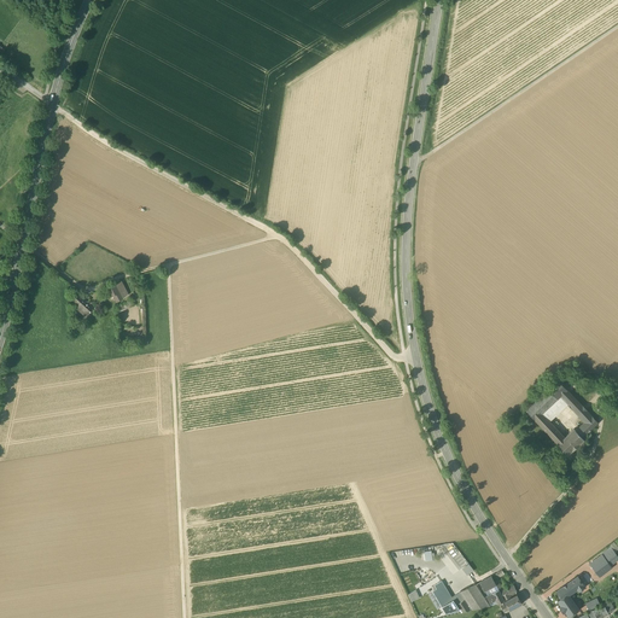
[(108,289),(111,297),(112,296),(120,292),(116,285),(116,284),(108,289)]
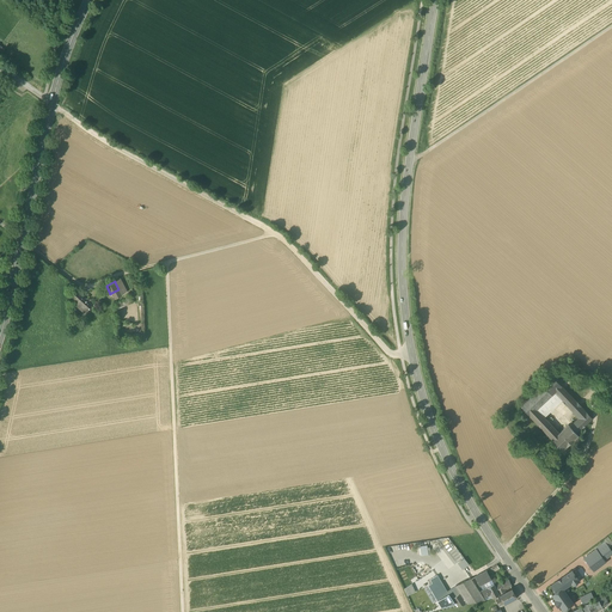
[(115,299),(122,295),(118,289),(111,293),(115,299)]
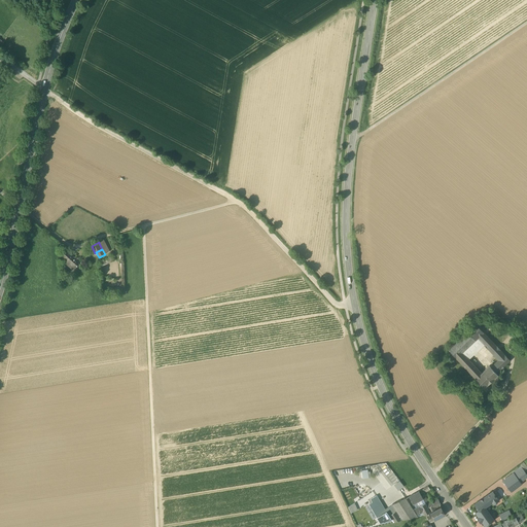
[(62,259),(72,269),(78,262),(67,252),(63,256),(64,257),(62,259)]
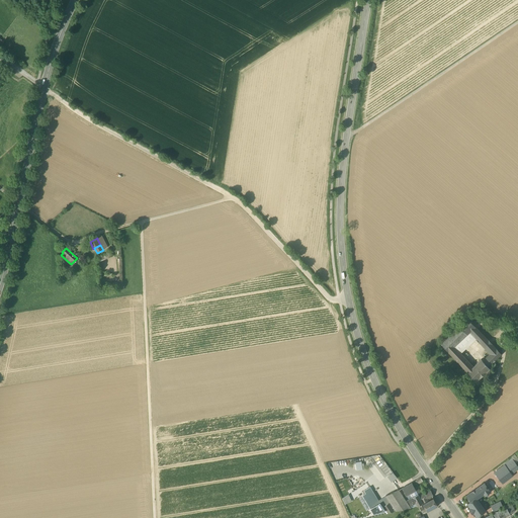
[(481,308),(487,314),(492,308),(487,303),(481,308)]
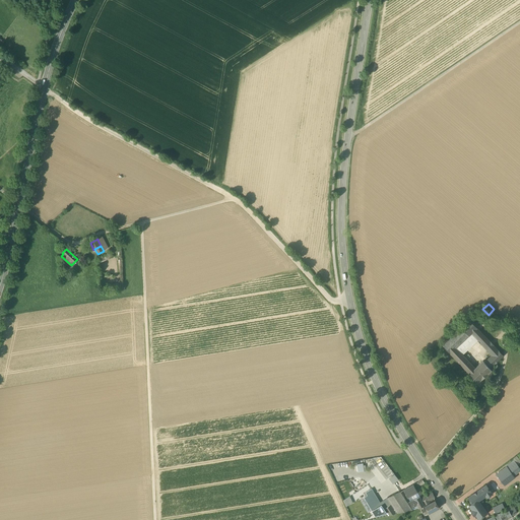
[(442,345),(450,353),(456,348),(471,334),(477,340),(484,347),(488,350),(494,345),(490,342),(469,320),(442,345)]
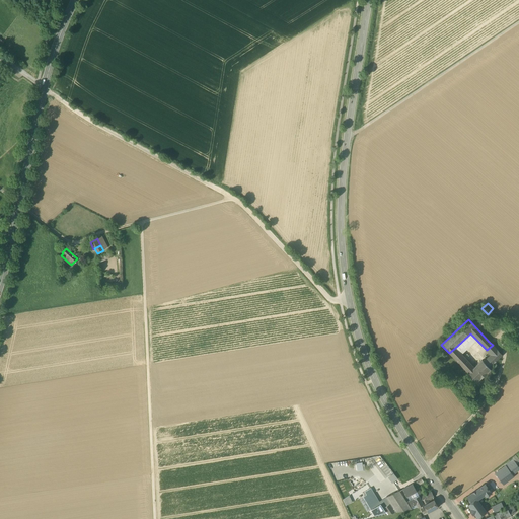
[(470,334),(455,348),(461,354),(476,340),(470,334)]
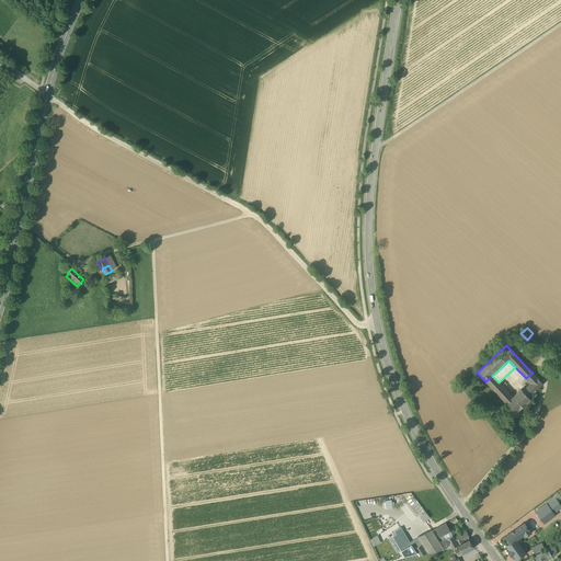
[(542,385),(533,373),(526,378),(530,384),(523,391),(528,398),(542,385)]
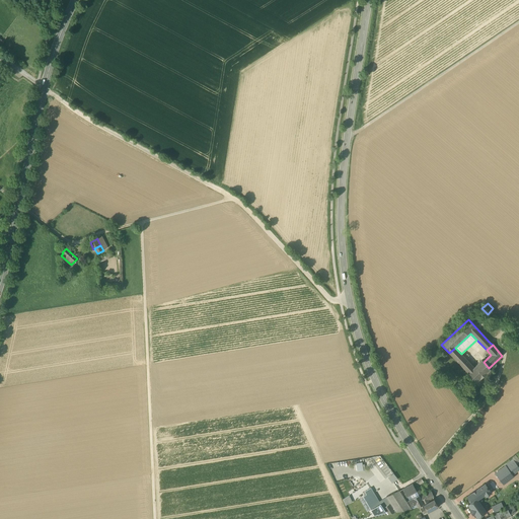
[(473,368),(461,354),(455,348),(449,353),(467,373),(473,368)]
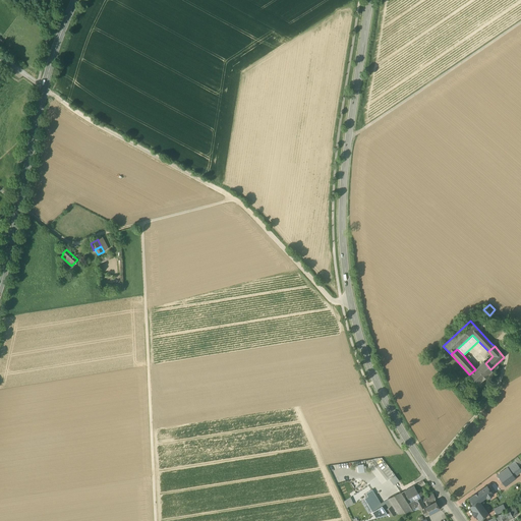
[(469,374),(478,384),(491,370),(490,369),(485,363),(483,361),(475,369),(469,374)]
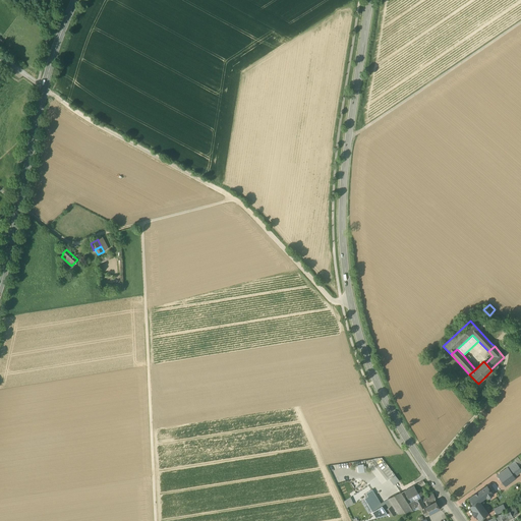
[(508,468),(511,472),(514,476),(520,471),(520,470),(518,466),(515,462),(508,468)]
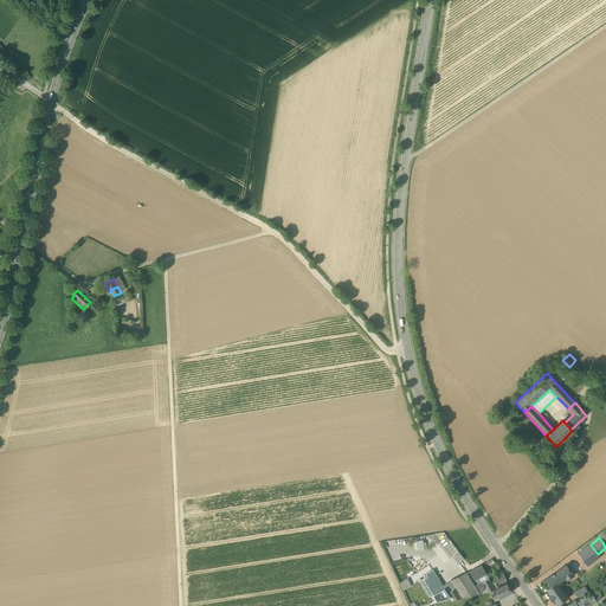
[(591,543),(578,553),(582,559),(594,549),(591,545),(591,543)]
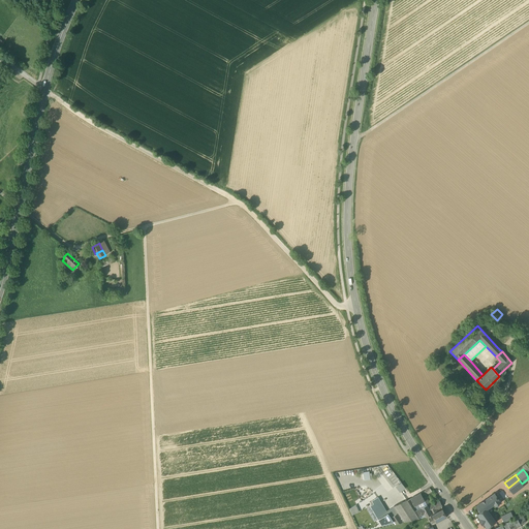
[(508,488),(512,494),(524,486),(522,484),(519,479),(508,488)]
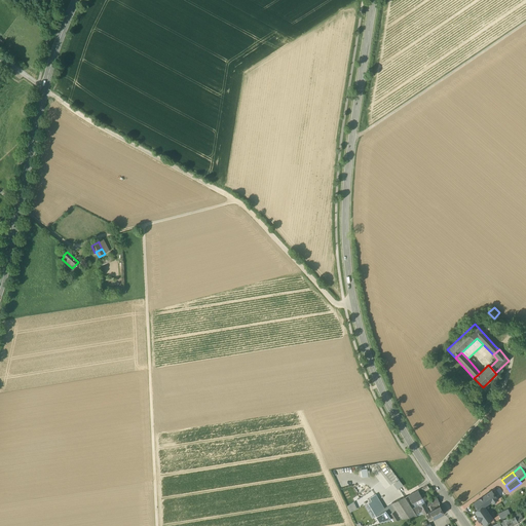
[(398,490),(403,486),(399,480),(393,484),(398,490)]
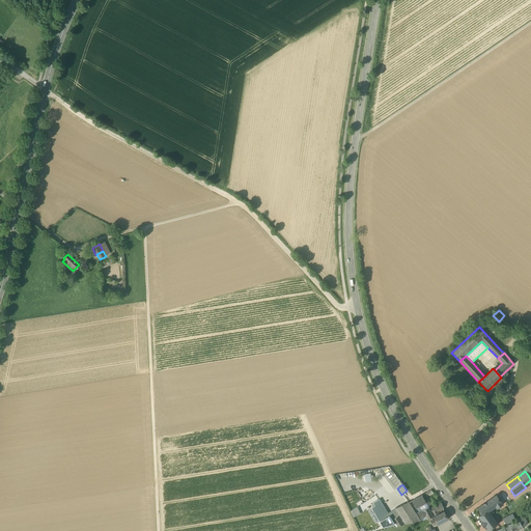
[(412,501),(416,508),(426,503),(424,500),(422,495),(412,501)]
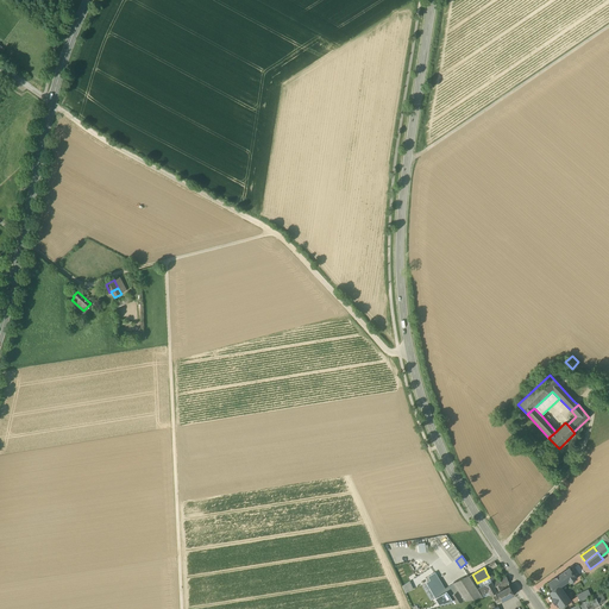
[(559,585),(560,586),(569,581),(570,583),(576,578),(569,569),(548,583),(553,590),(559,585)]
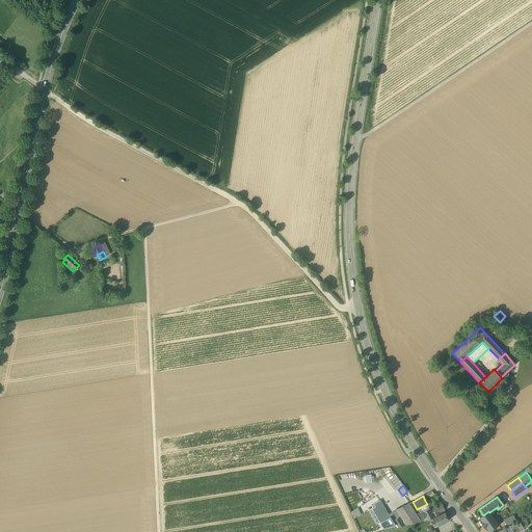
[(376,507),(373,509),(380,523),(390,516),(389,514),(380,501),(374,504),(376,507)]
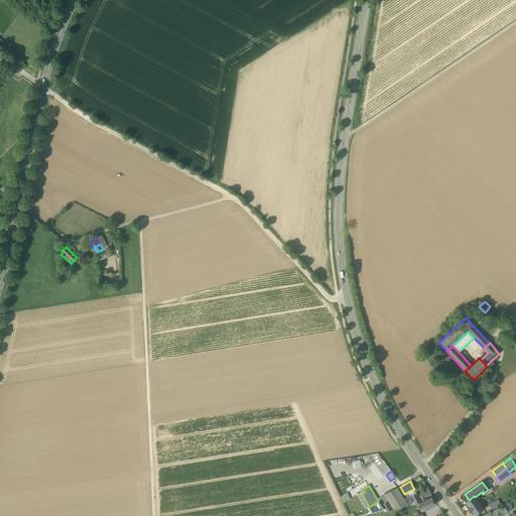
[(384,494),(394,509),(409,506),(397,488),(384,494)]
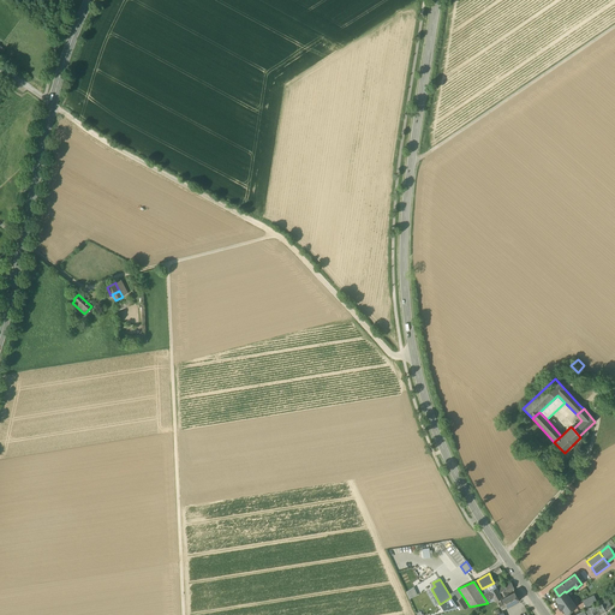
[(482,589),(484,593),(496,587),(494,583),(482,589)]
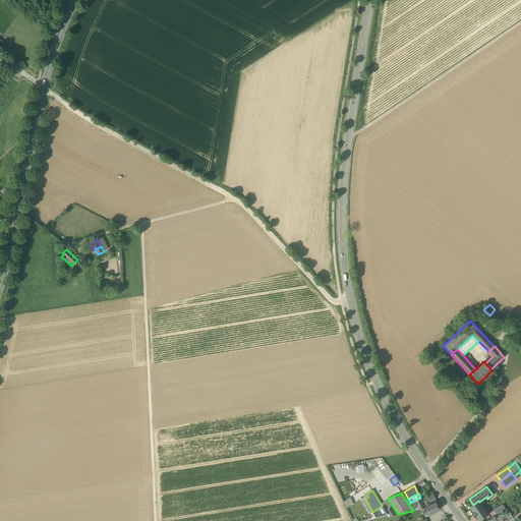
[(432,494),(424,498),(421,500),(425,506),(431,503),(430,502),(436,499),(432,494)]
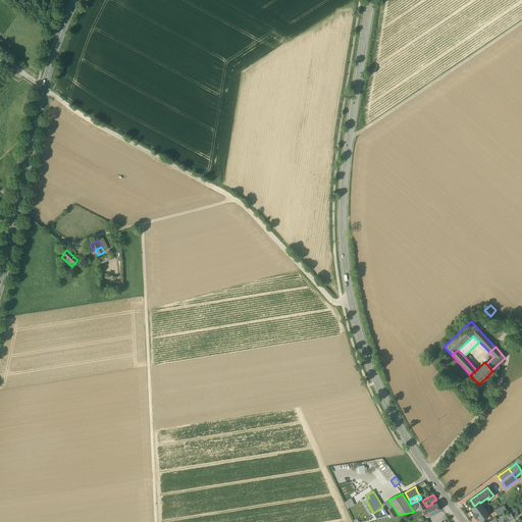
[(422,501),(421,499),(411,504),(414,510),(419,507),(420,510),(426,507),(422,501)]
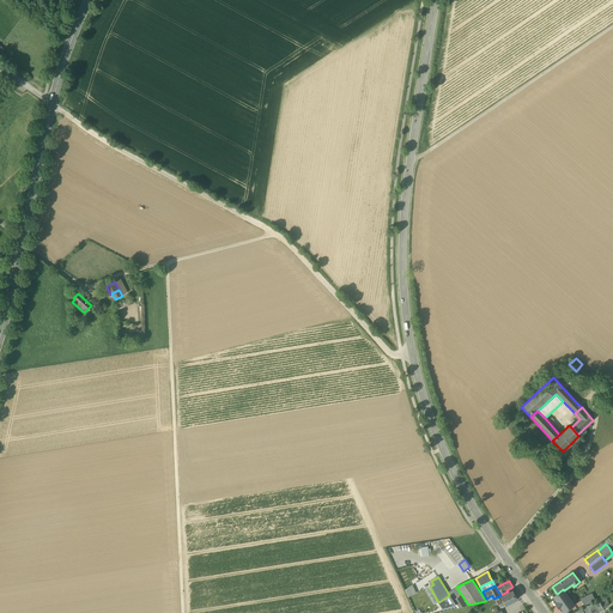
[(467,605),(468,605),(456,587),(448,593),(449,595),(455,605),(456,607),(457,607),(467,605)]
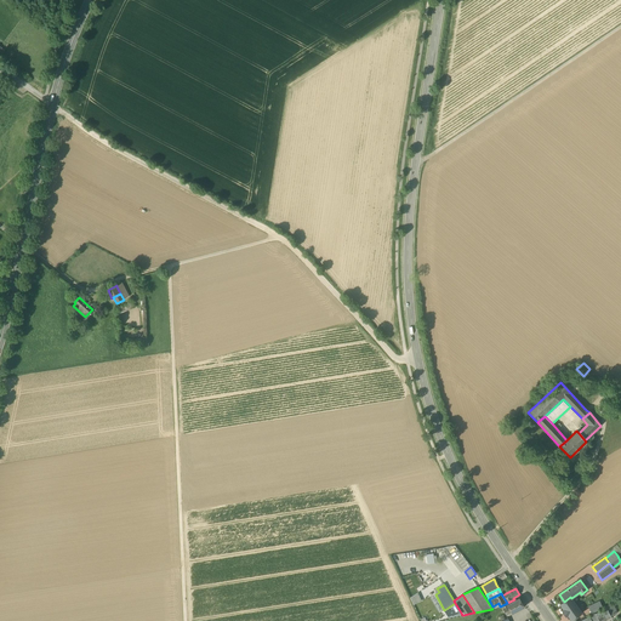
[(581,613),(571,598),(570,597),(564,602),(560,604),(564,609),(563,610),(565,615),(568,614),(571,620),(581,613)]
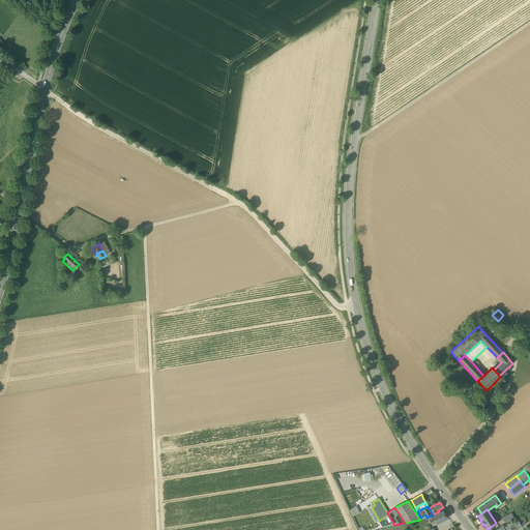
[(433,516),(435,518),(436,522),(437,524),(448,519),(444,510),(433,516)]
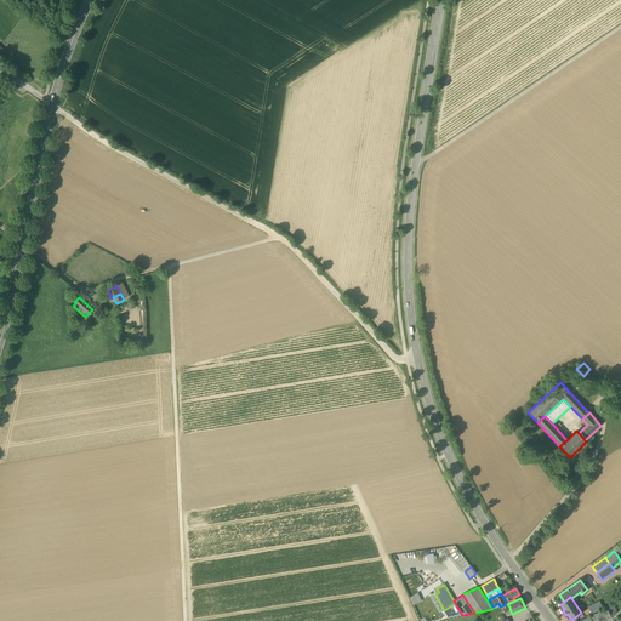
[(444,610),(448,616),(461,613),(455,603),(444,610)]
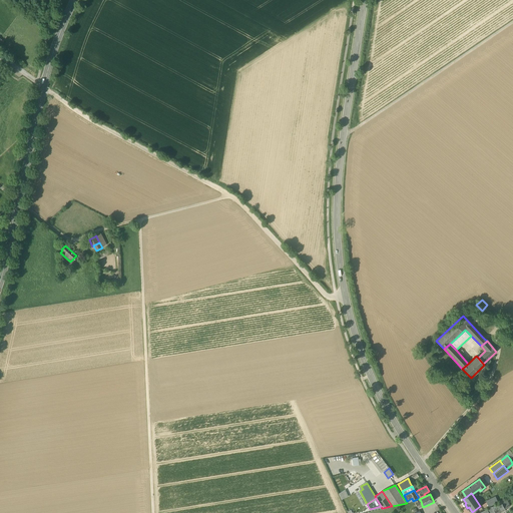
[(500,501),(501,503),(504,509),(509,507),(505,499),(500,501)]
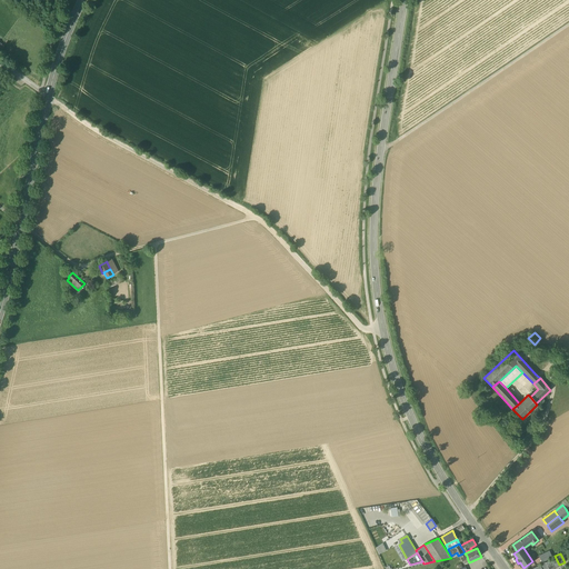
[(549,568),(559,565),(556,558),(546,562),(540,566),(542,568),(547,566),(549,568)]
